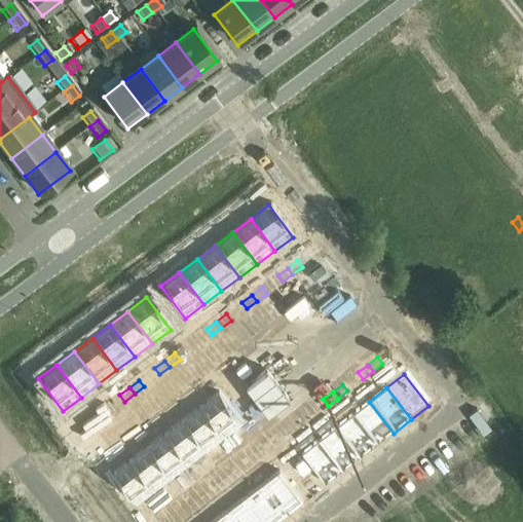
[(216,394),(198,407),(223,440),(241,425),(237,420),(232,414),(227,408),(216,394)]
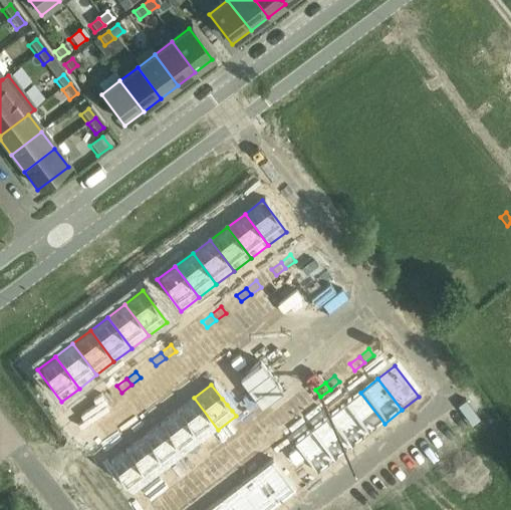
[(232,391),(222,399),(227,405),(237,398),(232,391)]
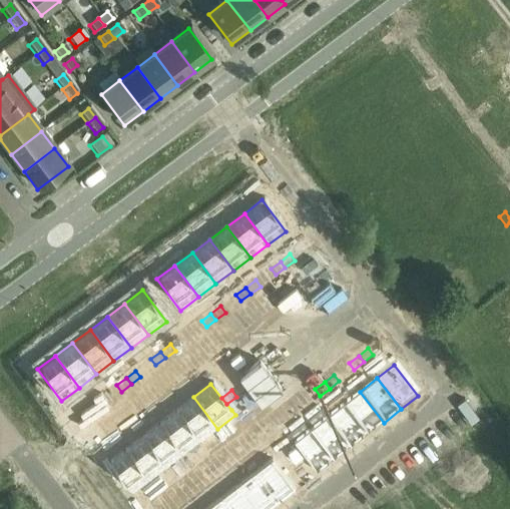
[(360,392),(342,405),(366,436),(384,423),(360,392)]
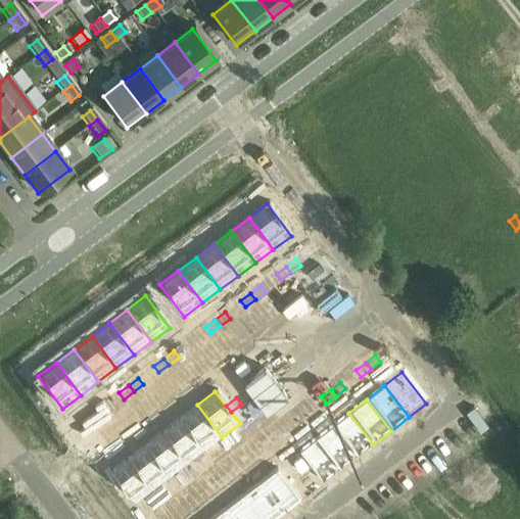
[(103,405),(93,412),(98,418),(108,411),(103,405)]
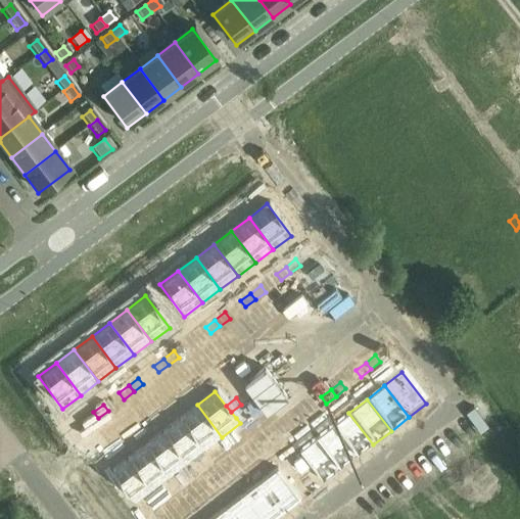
[(197,405),(180,419),(204,451),(222,437),(197,405)]
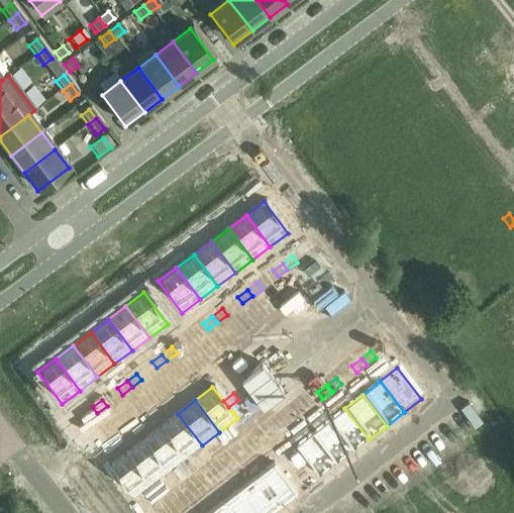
[(238,400),(228,407),(233,413),(243,406),(238,400)]
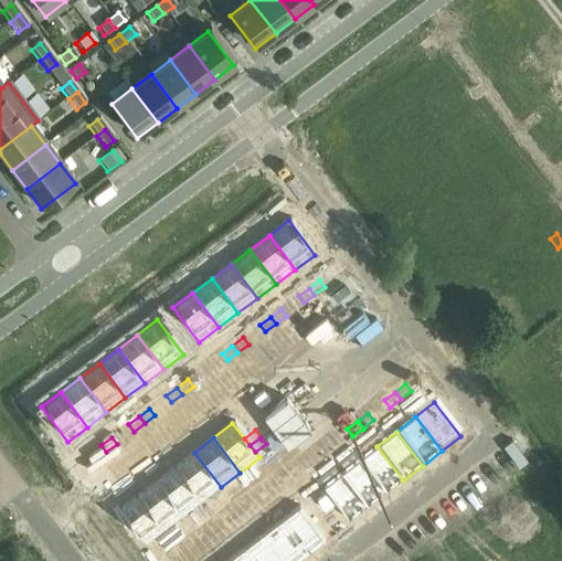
[(330,442),(319,450),(325,457),(336,450),(330,442)]
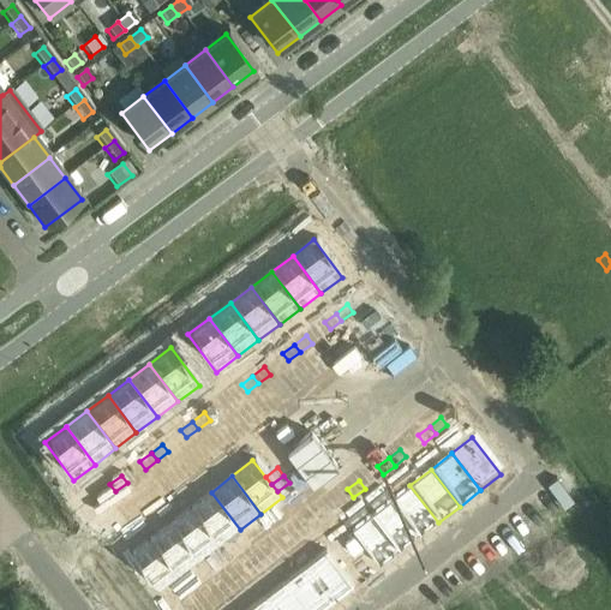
[(289,483),(277,491),(282,497),(283,500),(294,490),(289,483)]
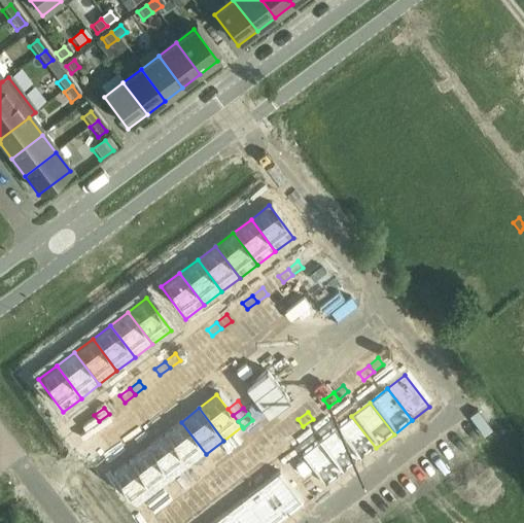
[(94,415),(83,422),(89,429),(99,421),(94,415)]
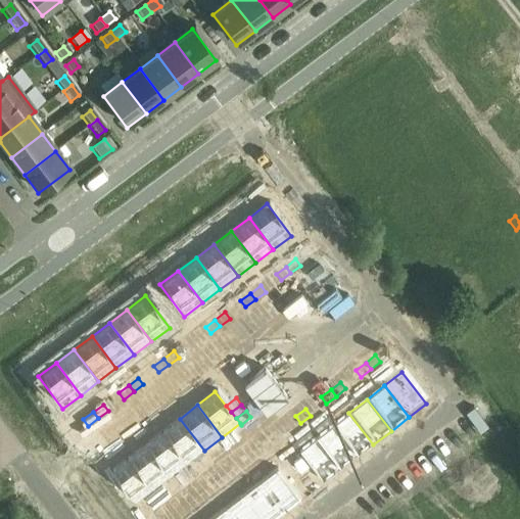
[(348,413),(331,426),(356,458),(373,444),(348,413)]
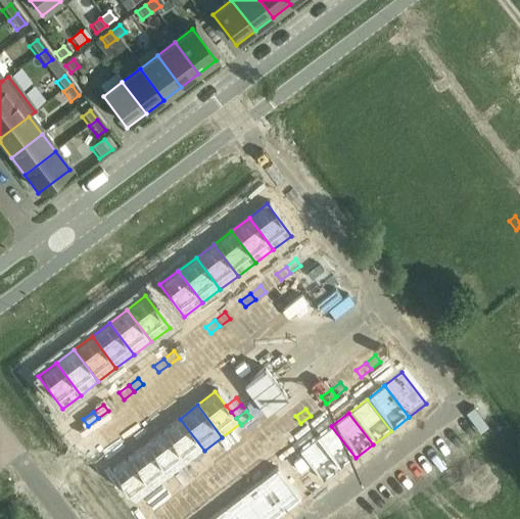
[(295,416),(286,424),(291,430),(300,423),(295,416)]
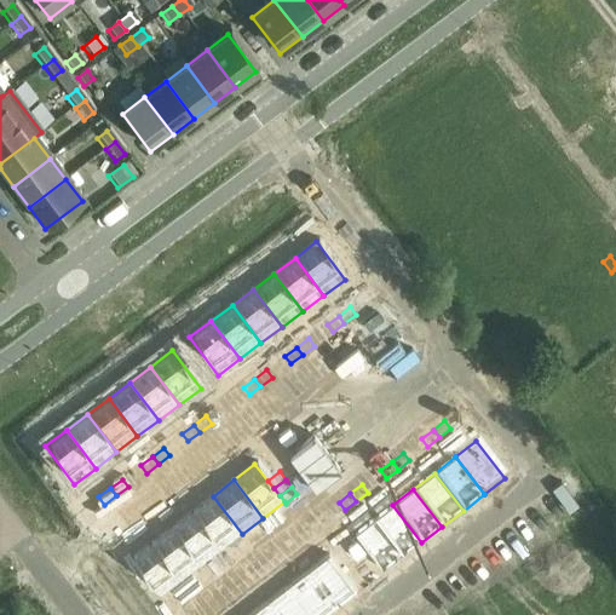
[(297,494),(286,504),(292,511),(303,503),(297,494)]
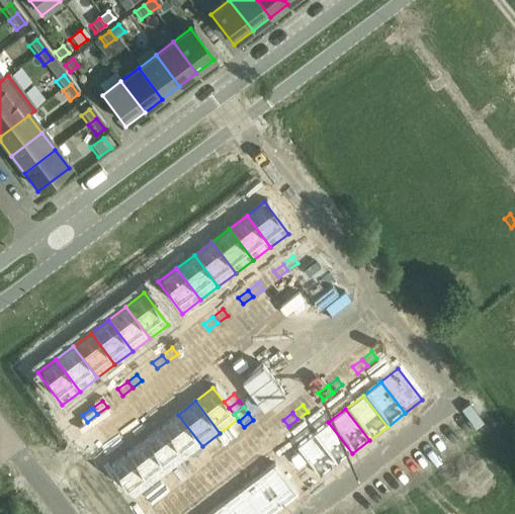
[(178,415),(160,428),(185,459),(202,446),(178,415)]
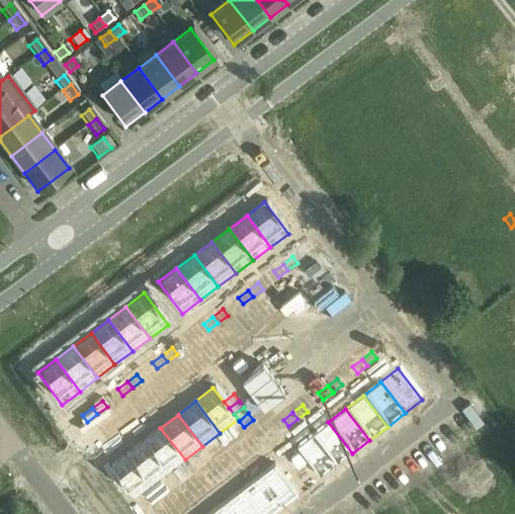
[(253,420),(244,427),(248,433),(258,426),(253,420)]
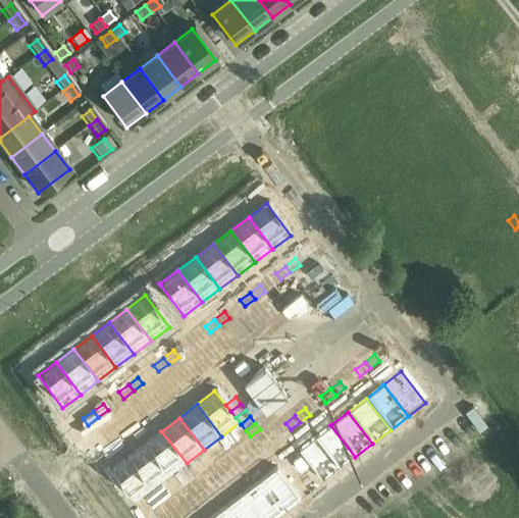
[(330,425),(313,438),(338,471),(355,457),(330,425)]
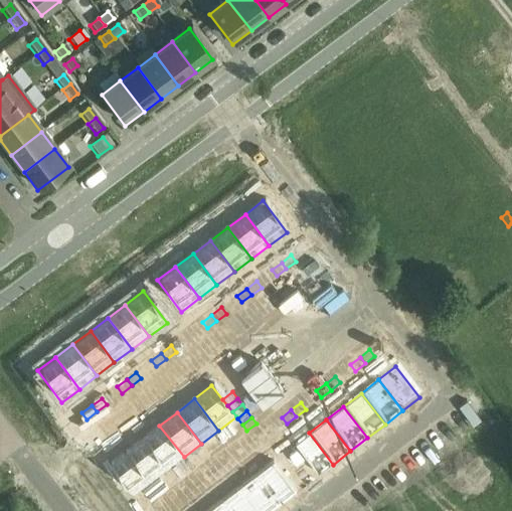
[(257,423),(246,431),(251,438),(262,430),(257,423)]
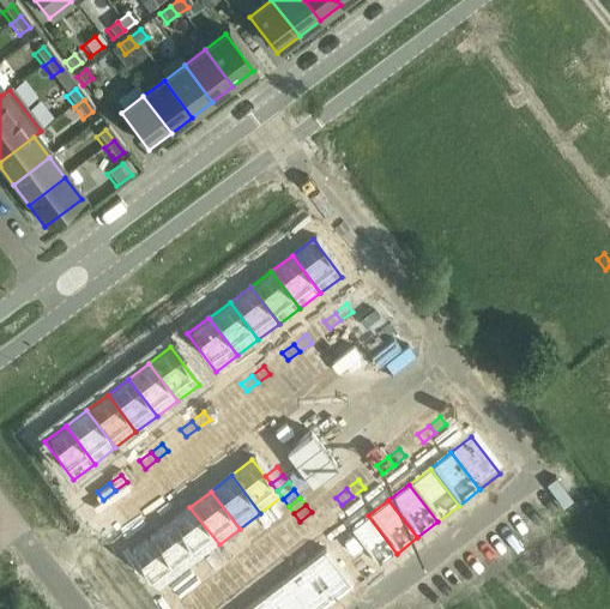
[(189,507),(169,523),(198,560),(219,544),(189,507)]
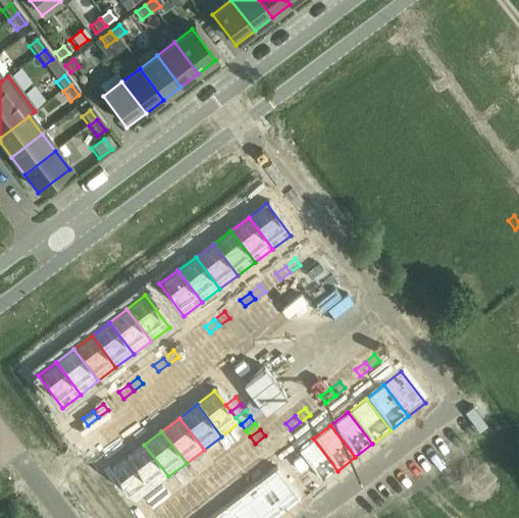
[(313,438),(295,453),(319,484),(338,471),(313,438)]
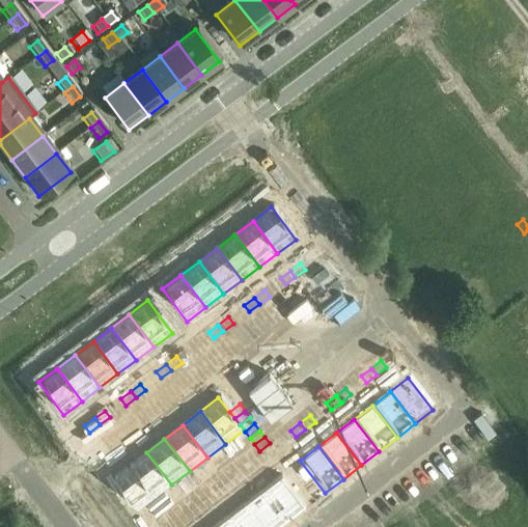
[(273,448),(264,455),(269,462),(278,454),(273,448)]
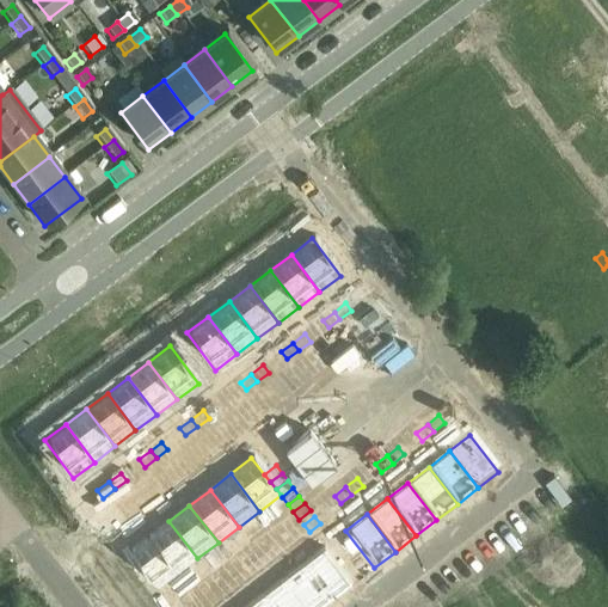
[(169,521),(148,537),(177,575),(197,558),(169,521)]
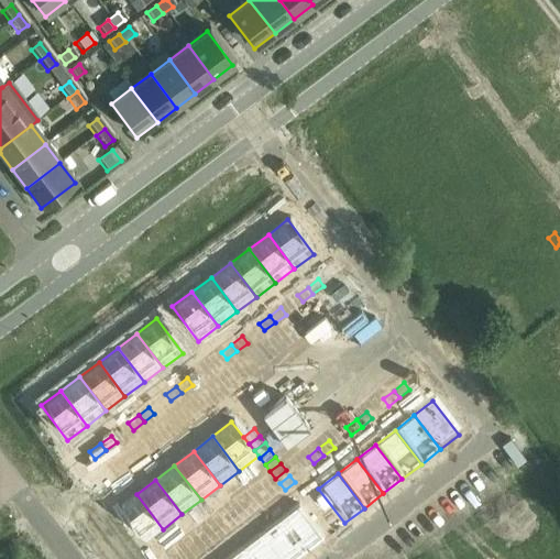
[(295,482),(285,490),(289,497),(300,489),(295,482)]
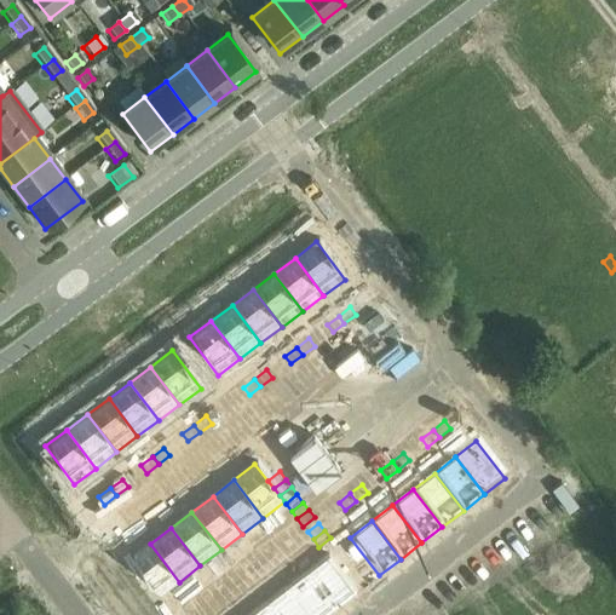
[(330,538),(318,547),(324,555),(337,545),(330,538)]
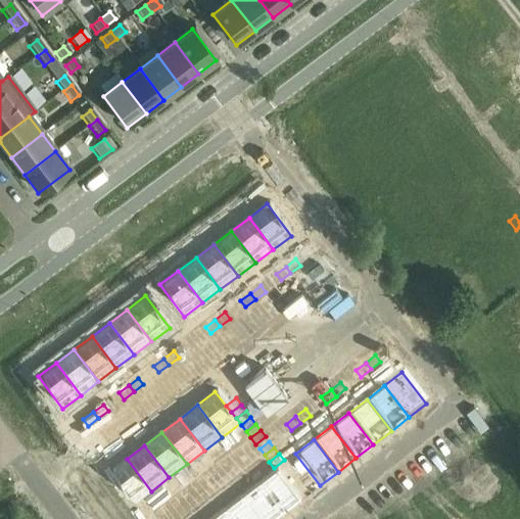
[(127,459),(108,473),(133,505),(151,491),(127,459)]
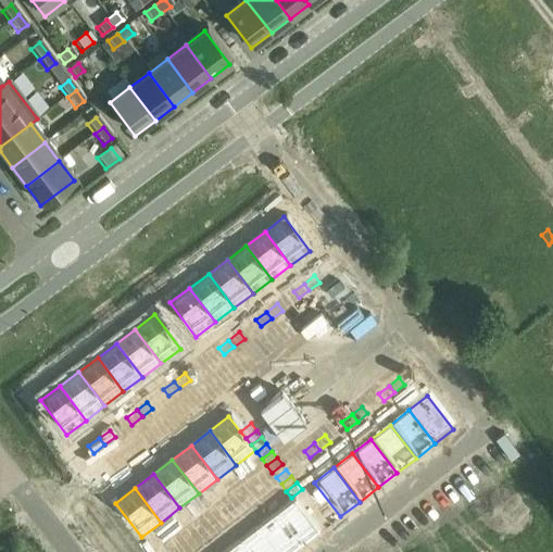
[(302,489),(291,498),(293,499),(297,504),(308,497),(302,489)]
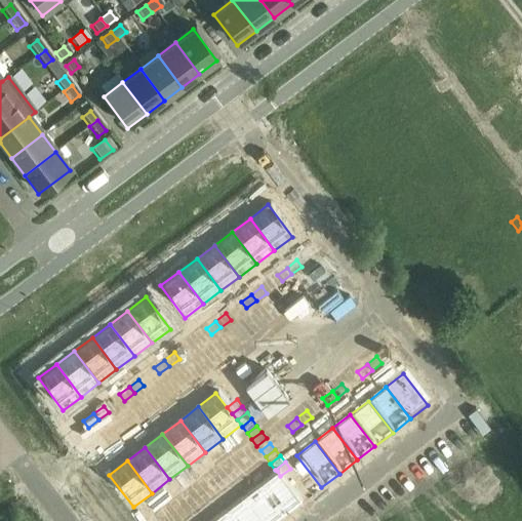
[(290,469),(280,476),(285,482),(295,475),(290,469)]
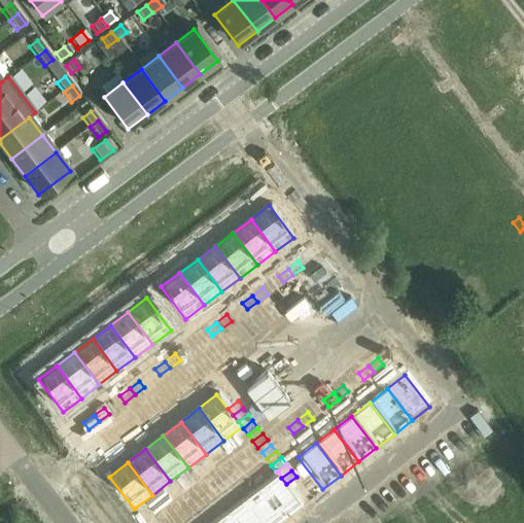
[(278,473),(259,487),(284,519),(303,506),(291,491),(286,484),(281,478),(278,473)]
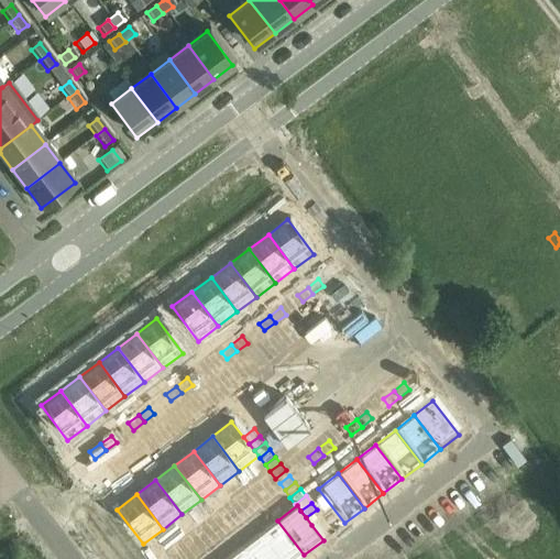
[(317,510),(306,517),(311,525),(322,516),(317,510)]
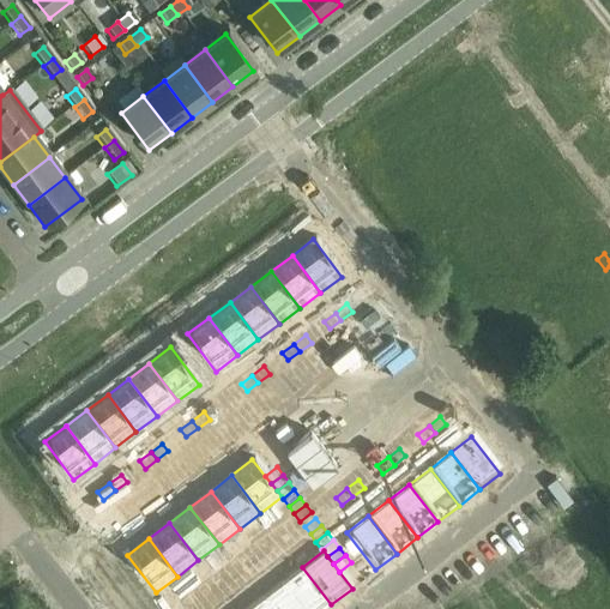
[(302,567),(282,583),(301,608),(325,608),(331,604),(302,567)]
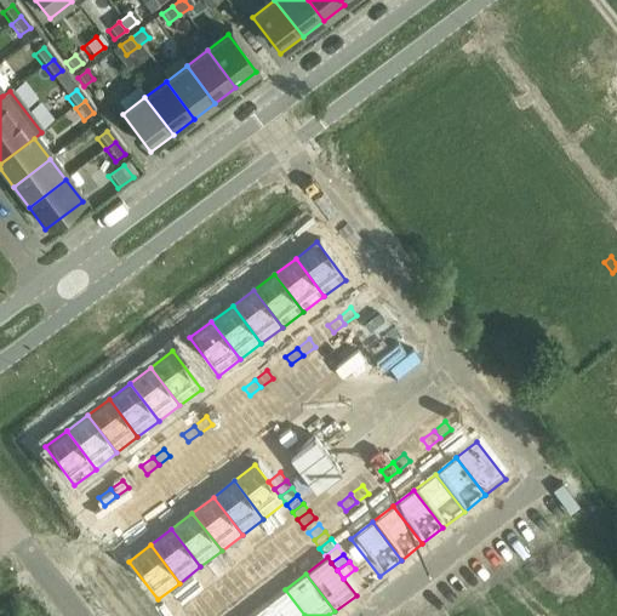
[(304,615),(285,589),(263,605),(272,615),(304,615)]
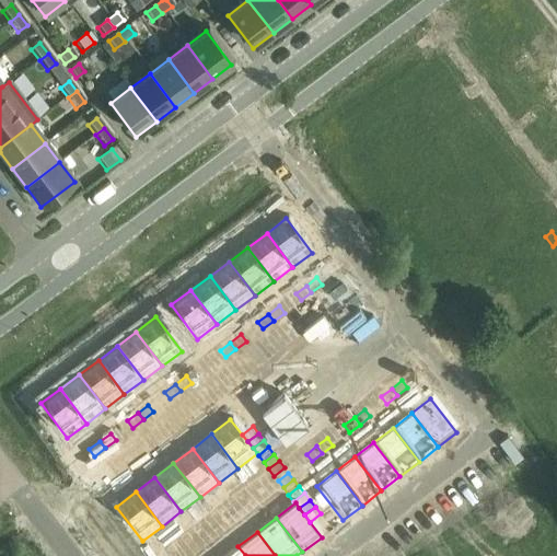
[(245,555),(238,546),(225,555),(245,555)]
